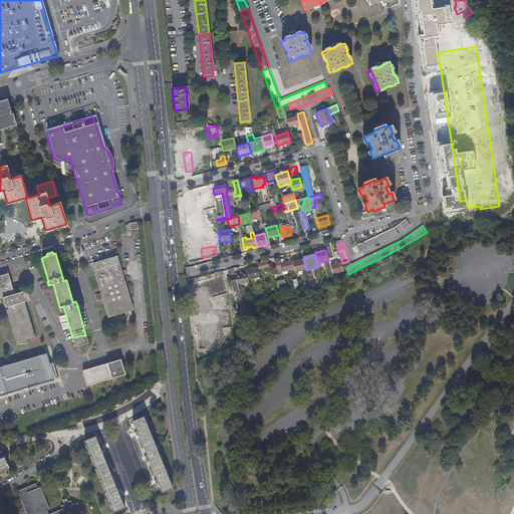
[(101,292),(103,299),(108,317),(132,309),(116,258),(93,266),(101,292)]
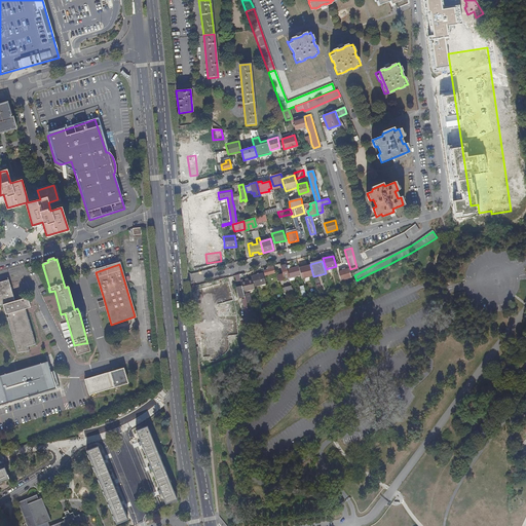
[(283,274),(285,280),(289,279),(289,278),(287,270),(286,265),(280,266),(283,274)]
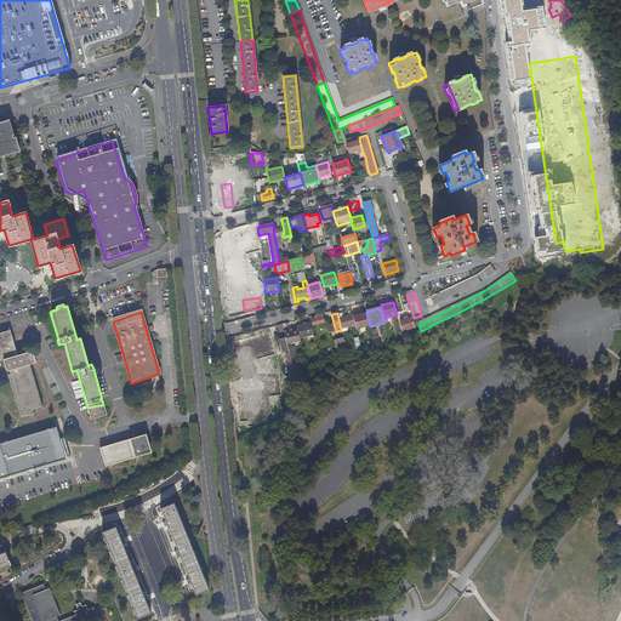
[(355,314),(359,329),(370,326),(366,313),(360,314),(360,313),(355,314)]
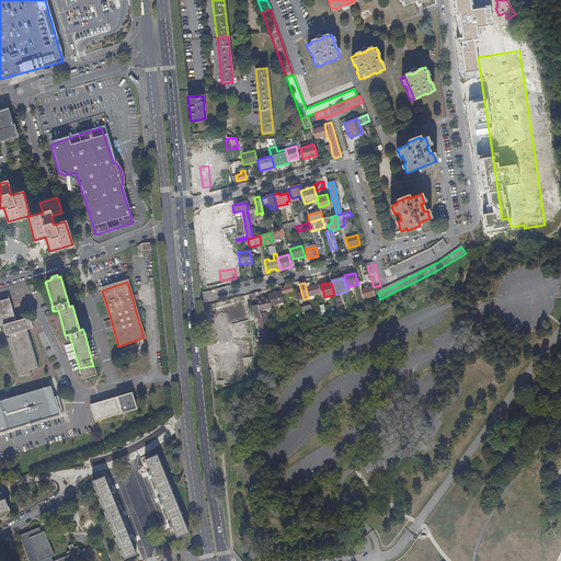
[(283,295),(294,292),(292,284),(285,285),(286,288),(282,289),(283,295)]
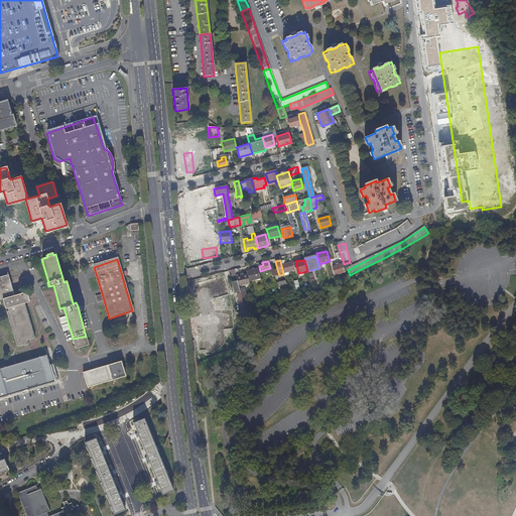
[(283,273),(294,270),(292,262),(281,265),(283,273)]
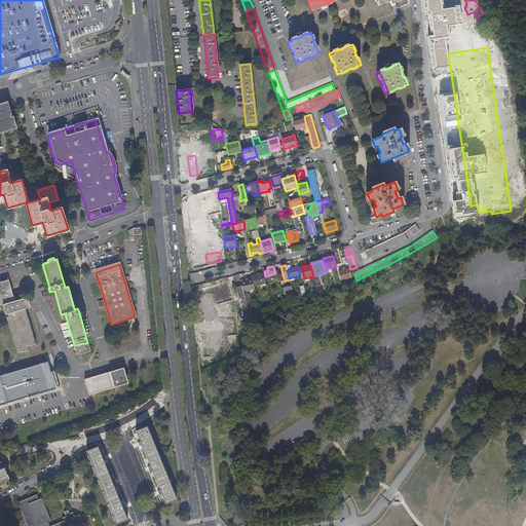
[(341,279),(351,276),(349,268),(339,271),(341,279)]
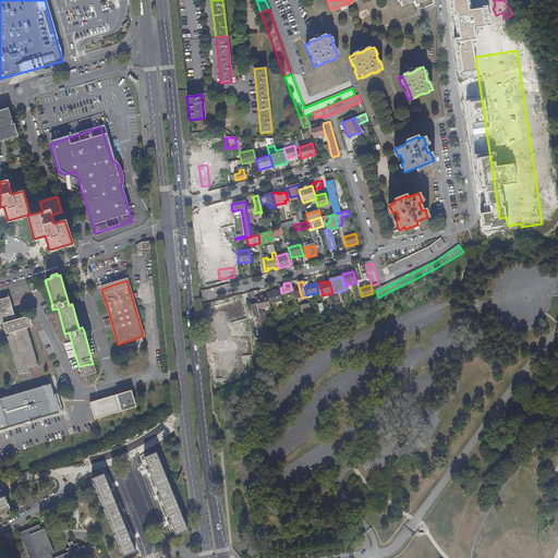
[(269,304),(281,301),(278,291),(266,294),(267,296),(269,304)]
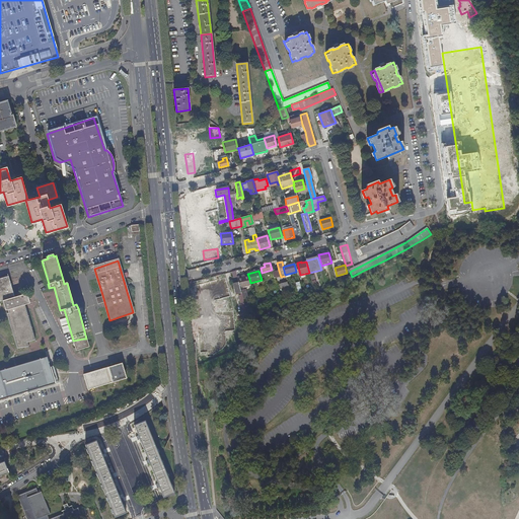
[(227,302),(231,301),(224,275),(219,276),(220,281),(217,282),(223,302),(227,302)]
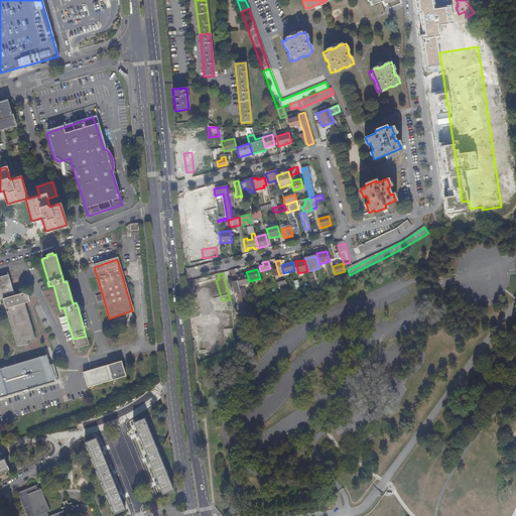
[(0,299),(3,298),(6,308),(8,307),(9,311),(7,311),(17,346),(28,346),(27,341),(35,339),(25,302),(30,301),(26,291),(14,294),(8,274),(0,275),(0,299)]
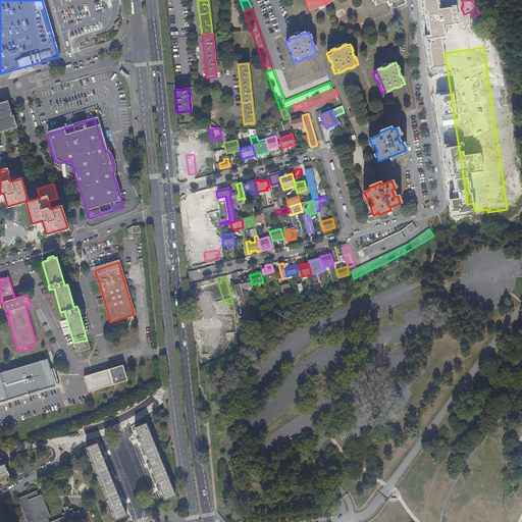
[(242,291),(253,288),(252,284),(250,277),(247,278),(239,281),(240,284),(242,291)]
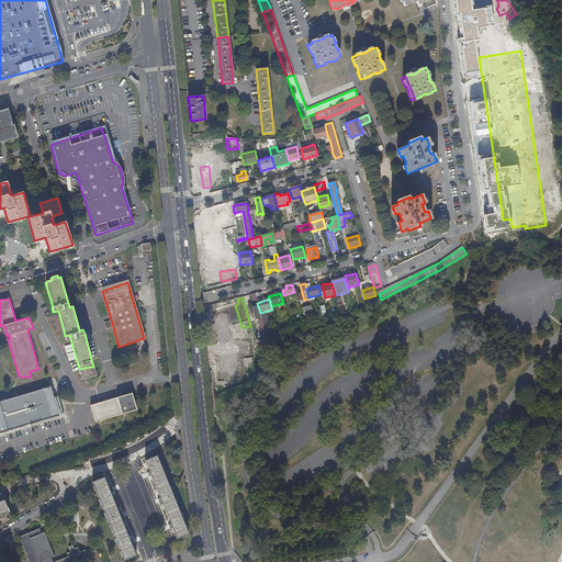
[(234,328),(242,327),(235,305),(226,307),(229,319),(232,328),(234,328)]
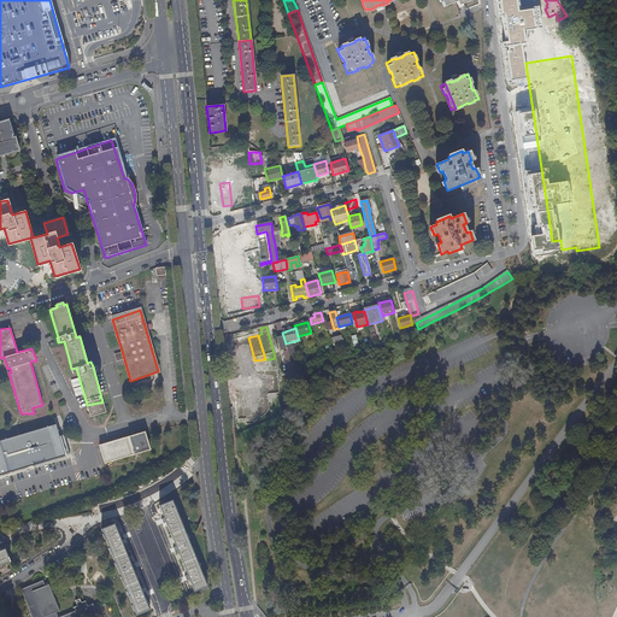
[(281,351),(287,350),(286,344),(283,336),(277,339),(281,351)]
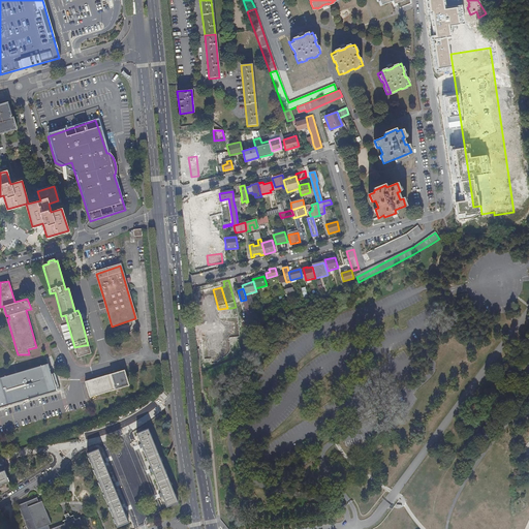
[(287,298),(294,294),(292,288),(285,290),(287,298)]
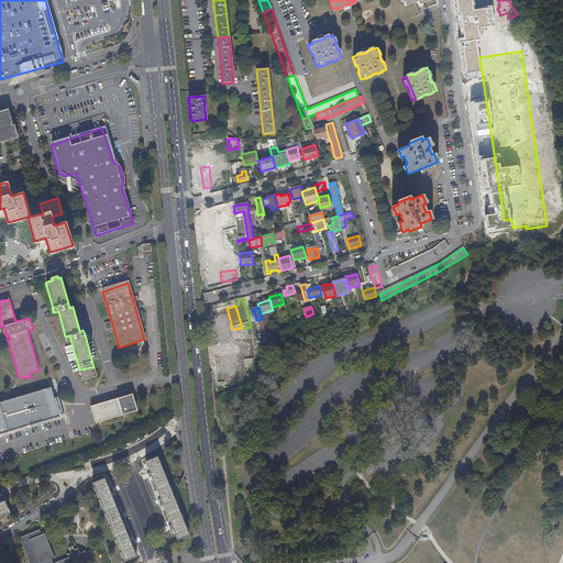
[(230,320),(227,308),(214,311),(217,321),(223,319),(224,322),(230,320)]
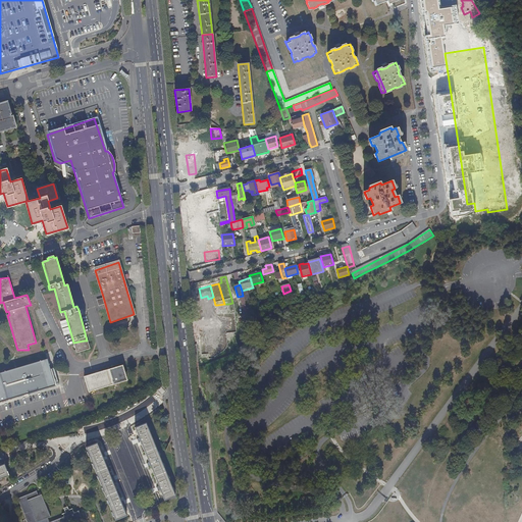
[(96,300),(98,304),(98,306),(105,304),(103,297),(96,299),(96,300)]
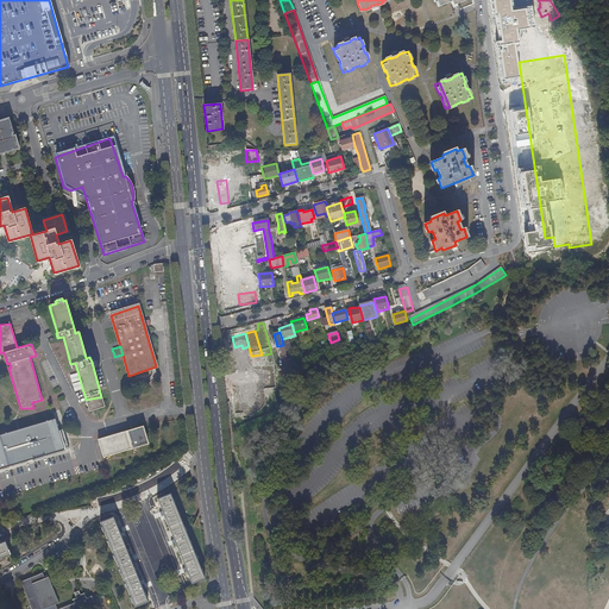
[(274,383),(280,382),(276,368),(271,353),(267,355),(274,383)]
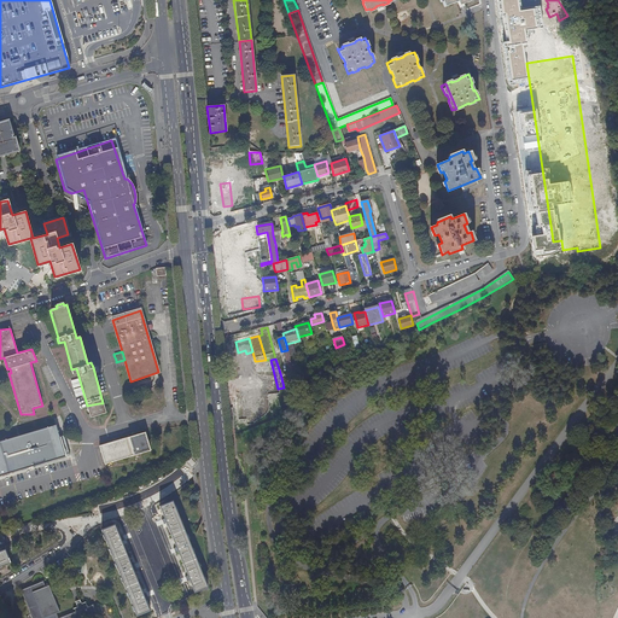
[(240,374),(240,378),(257,375),(255,361),(228,363),(229,375),(240,374)]
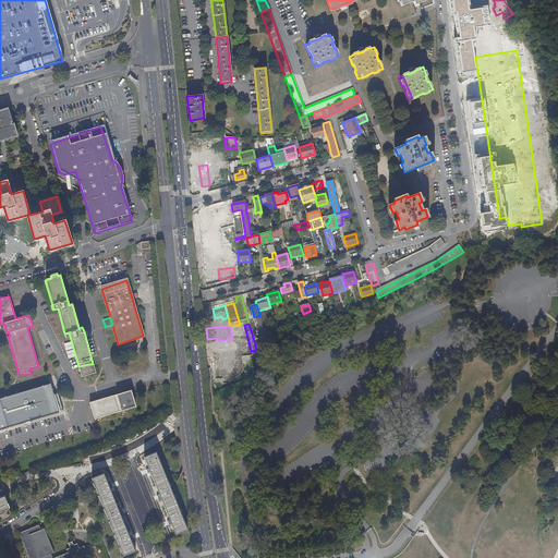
[(220,354),(228,353),(229,353),(229,344),(219,346),(220,354)]
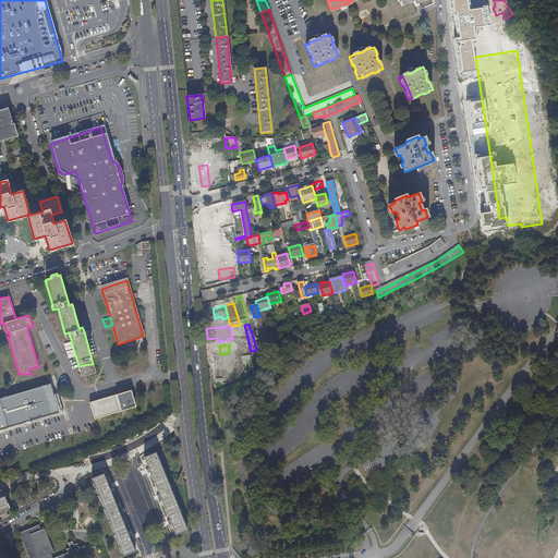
[(220,367),(225,367),(225,365),(229,365),(228,353),(220,354),(218,354),(220,367)]
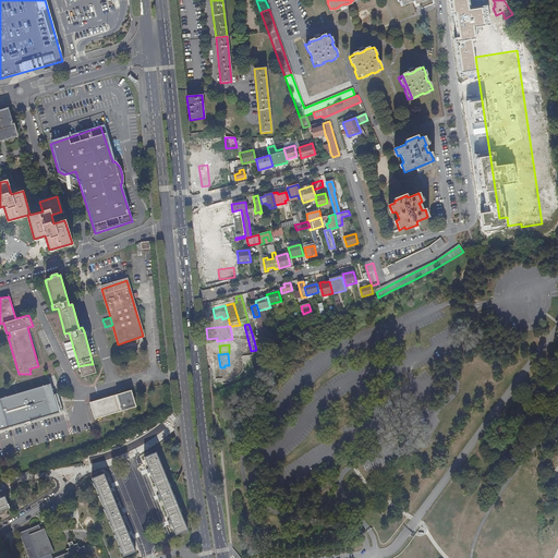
[(89,364),(79,366),(82,376),(92,373),(89,364)]
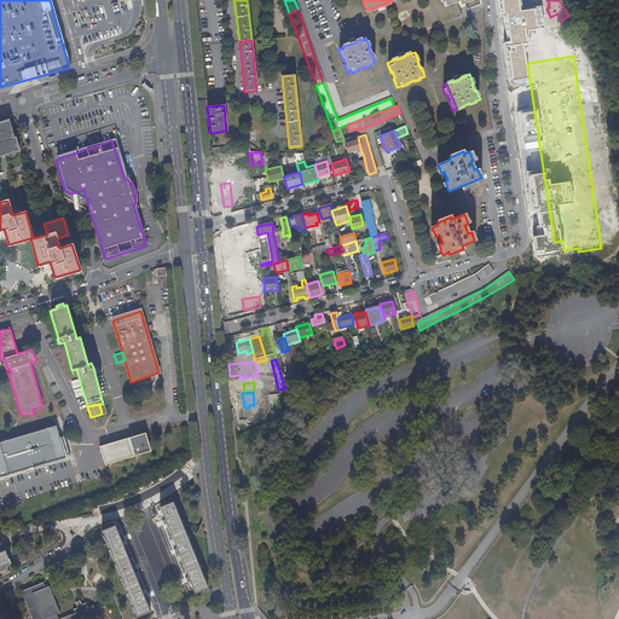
[(232,426),(239,424),(242,424),(241,408),(230,409),(232,426)]
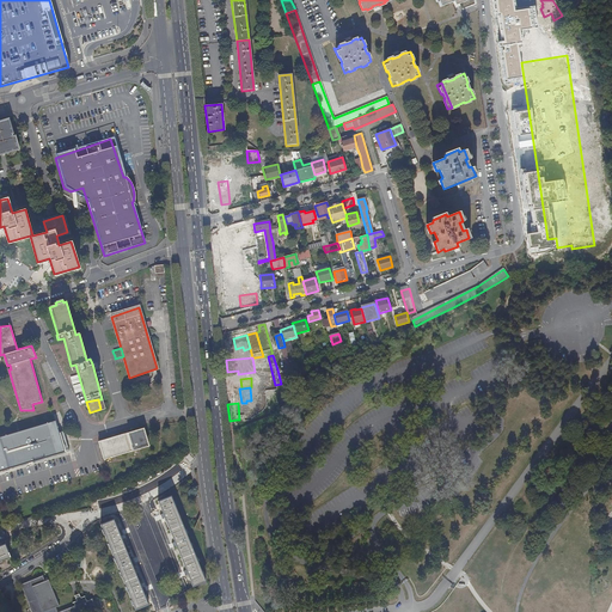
[(55,421),(6,435),(11,466),(63,450),(55,421)]
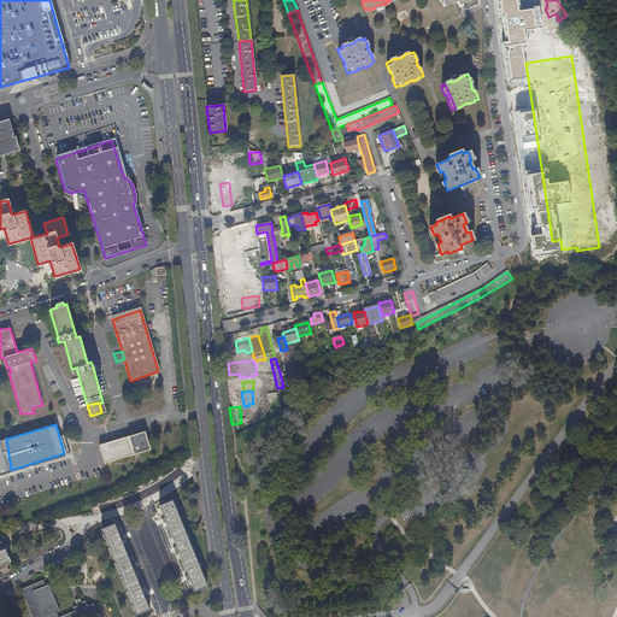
[(105,463),(152,450),(146,430),(100,445),(105,463)]
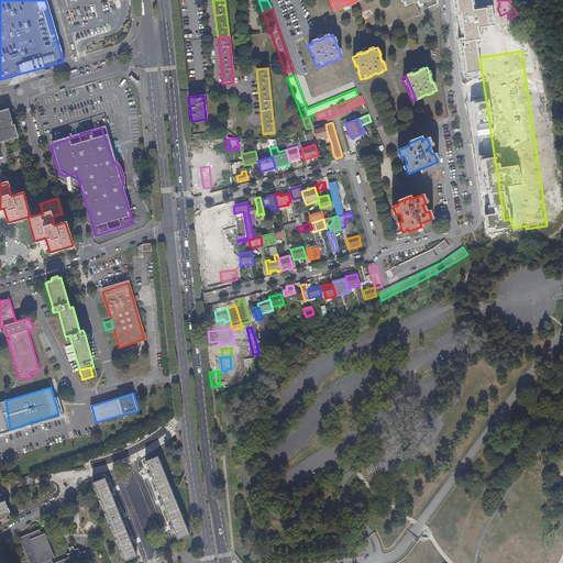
[(0,431),(10,429),(6,400),(0,401),(0,431)]
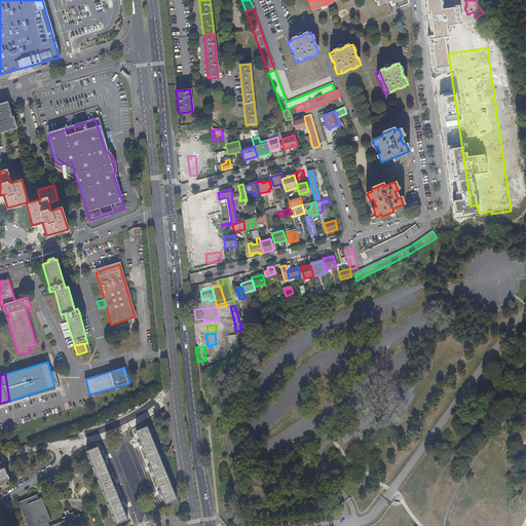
[(162,400),(167,396),(161,388),(156,392),(162,400)]
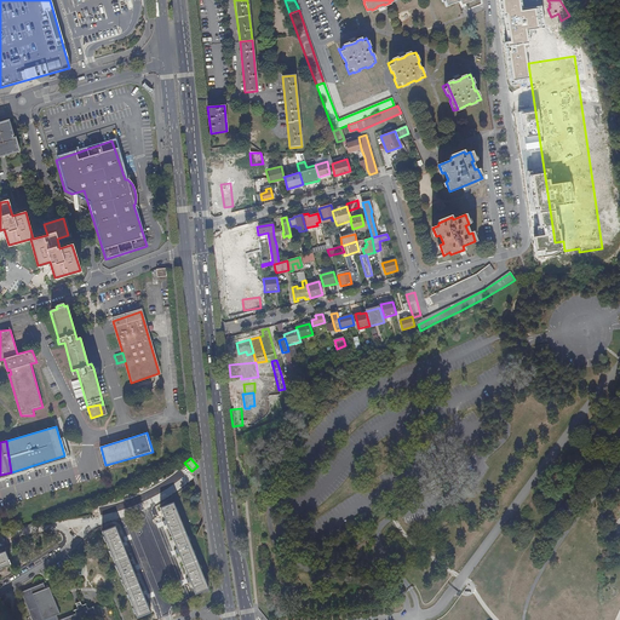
[(177,555),(178,554),(189,579),(188,579),(188,581),(189,583),(190,583),(195,595),(207,590),(173,503),(160,509),(165,521),(164,522),(165,523),(165,526),(167,524),(177,550),(176,550),(177,552),(177,555)]
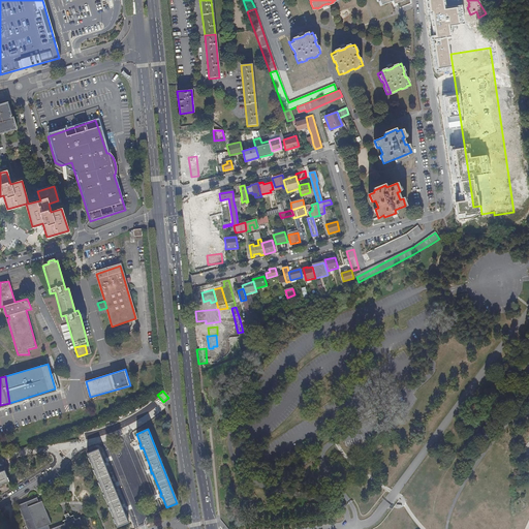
[(127,523),(123,512),(125,511),(124,510),(124,508),(122,509),(114,489),(115,488),(115,486),(114,484),(112,485),(103,464),(105,463),(104,461),(103,459),(102,460),(98,449),(87,454),(95,474),(116,528),(127,523)]
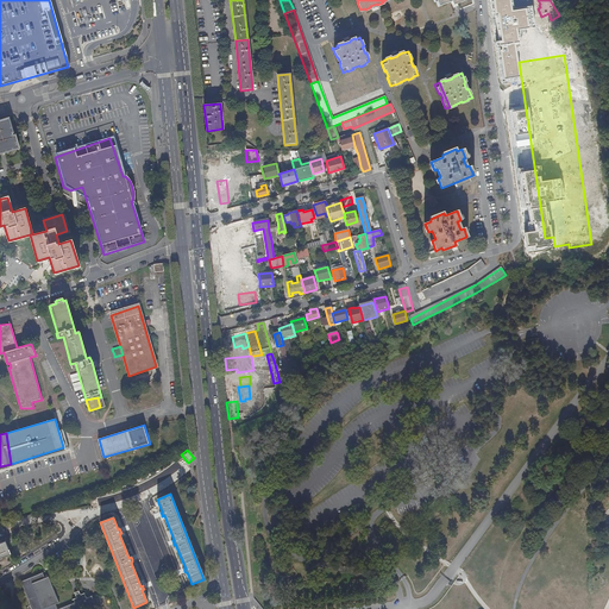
[(0,558),(10,554),(5,542),(0,544),(0,558)]
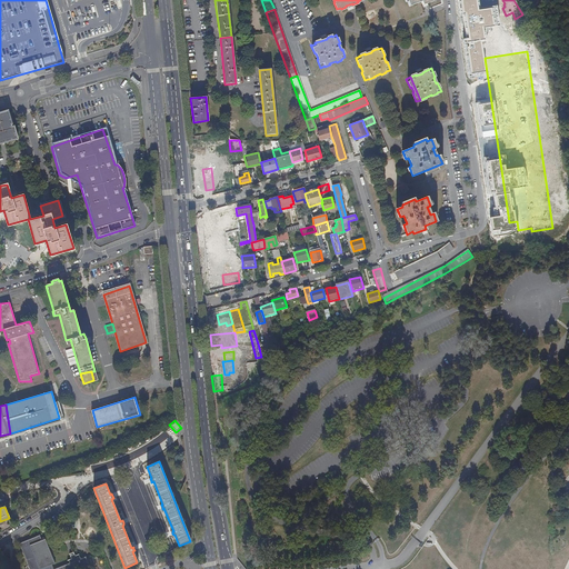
[(58,568),(53,568),(52,568),(51,565),(55,563),(45,539),(42,540),(40,536),(19,543),(28,568),(58,568)]
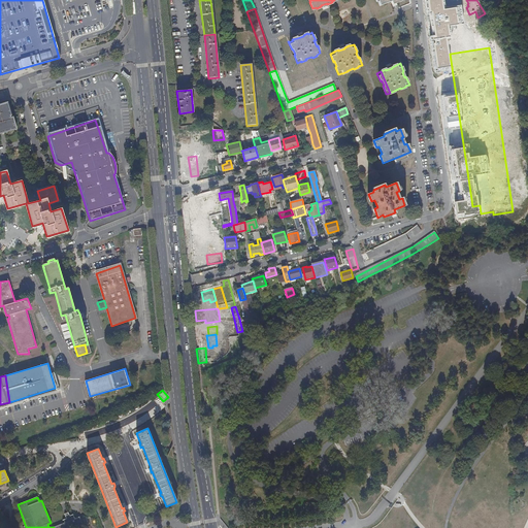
[(78,517),(74,519),(63,523),(54,527),(75,527),(83,525),(78,517)]
